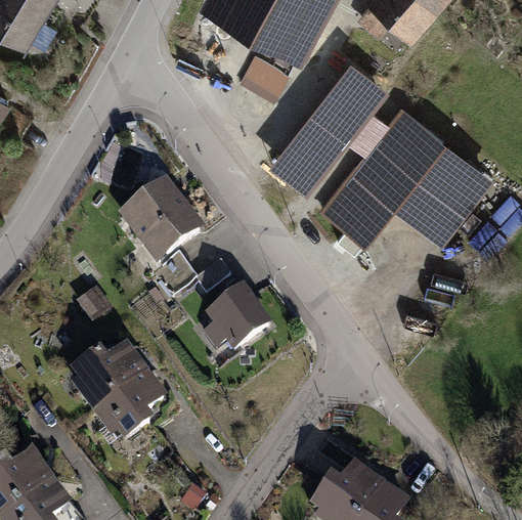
[(0,0),(0,33),(24,47),(52,0),(0,0)]
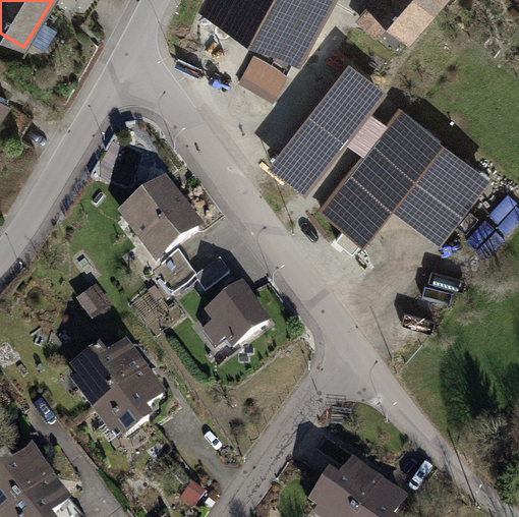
[(198,0),(197,2),(300,57),(331,0),(198,0)]
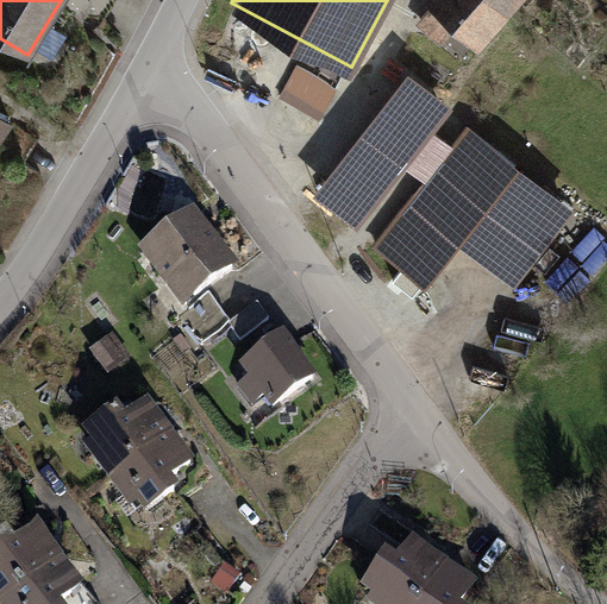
[(476,42),(508,4),(504,0),(429,0),(412,19),(438,41),(452,23),(476,42)]
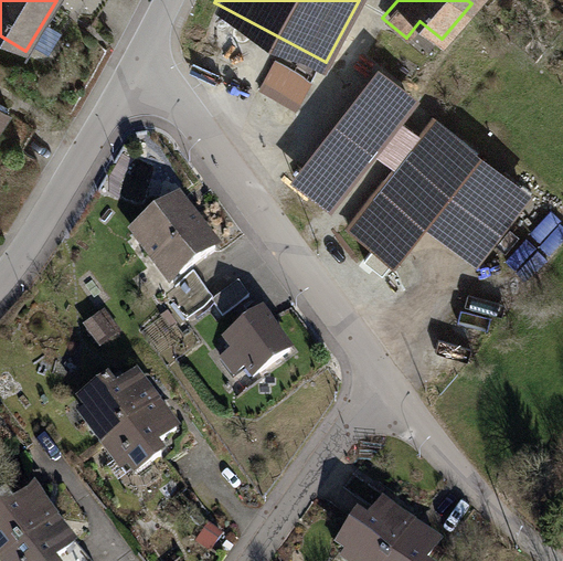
[(258,86),(296,105),(311,76),(274,56),(258,86)]
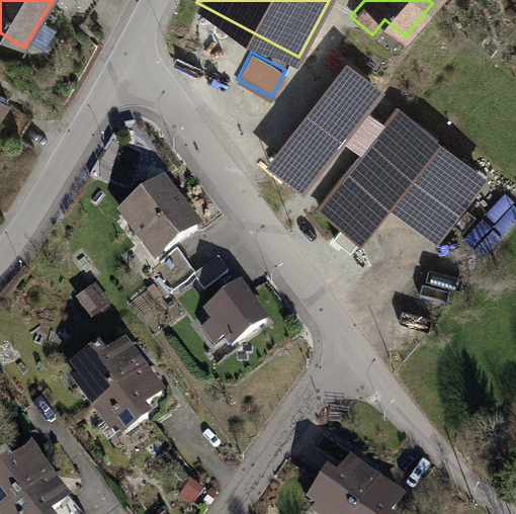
[(389,91),(349,61),(267,167),(307,196),(389,91)]
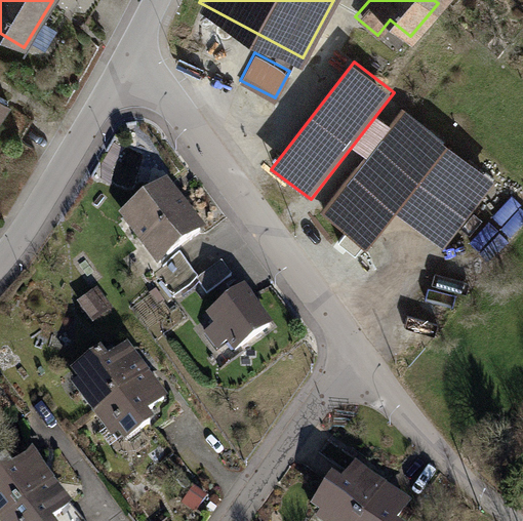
[(0,118),(11,99),(0,93),(0,118)]
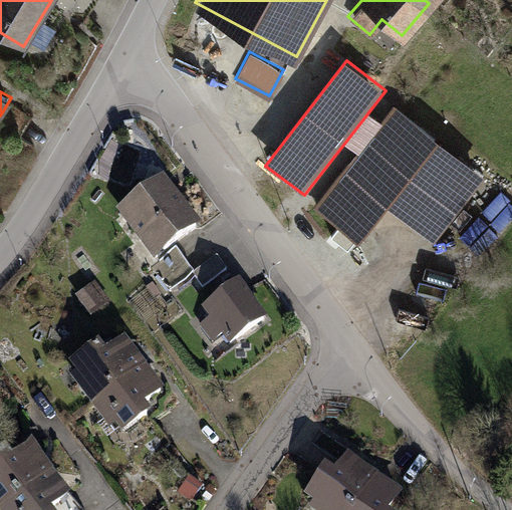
[(489,176),(397,103),(316,205),(362,240),(393,202),(440,239),(489,176)]
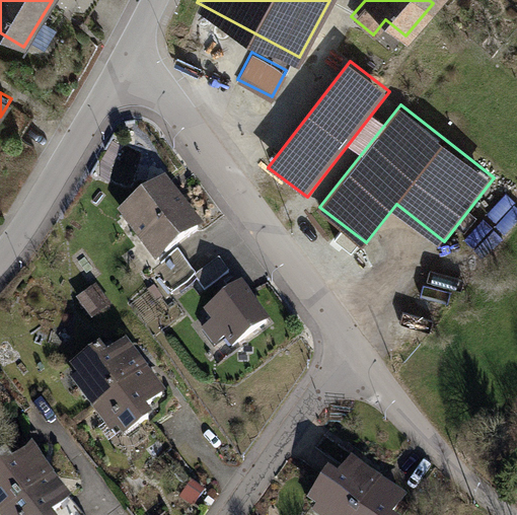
[(166,175),(119,212),(155,261),(176,244),(203,224),(166,175)]
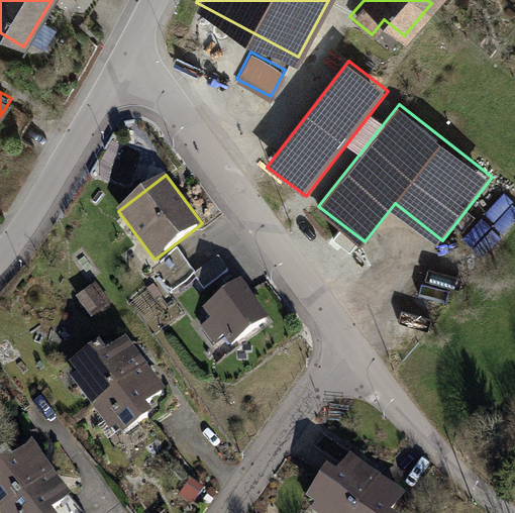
[(176,243),(155,260),(149,263),(168,290),(191,273),(202,287),(208,281),(218,295),(228,289),(219,277),(228,270),(218,254),(195,270),(176,243)]
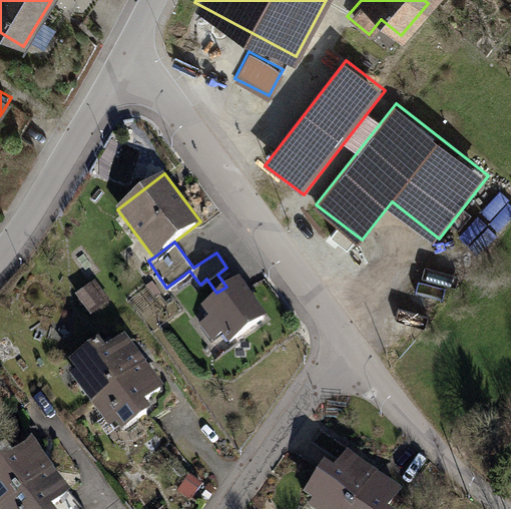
[(221,330),(228,341),(268,316),(241,277),(226,287),(216,293),(199,305),(207,317),(199,322),(209,338),(221,330)]
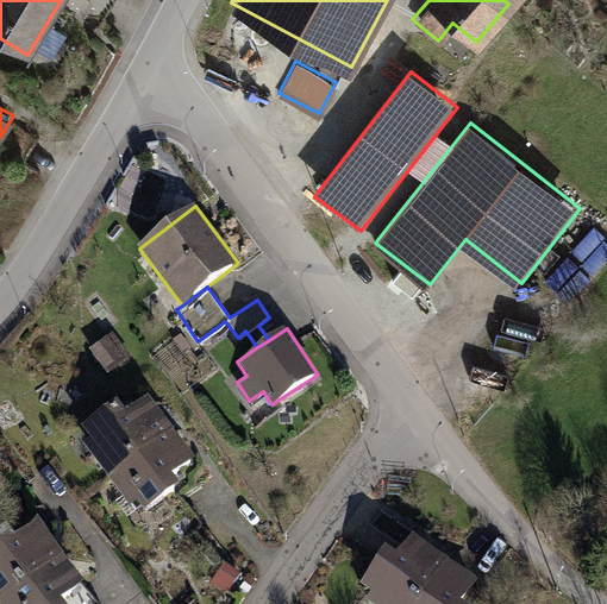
[(88,346),(106,373),(131,358),(113,331),(88,346)]
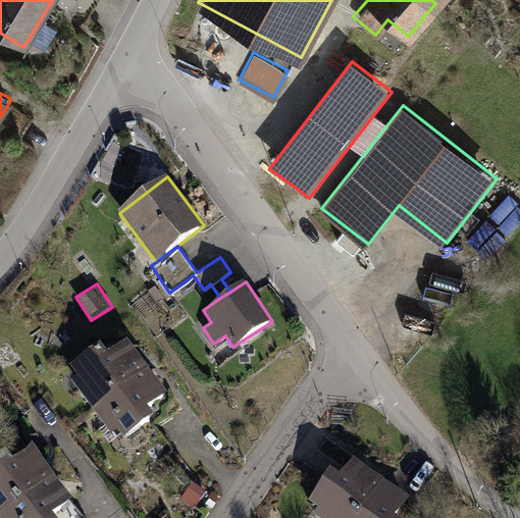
[(70,383),(94,413),(148,370),(125,342),(108,356),(101,347),(70,370),(78,378),(70,383)]
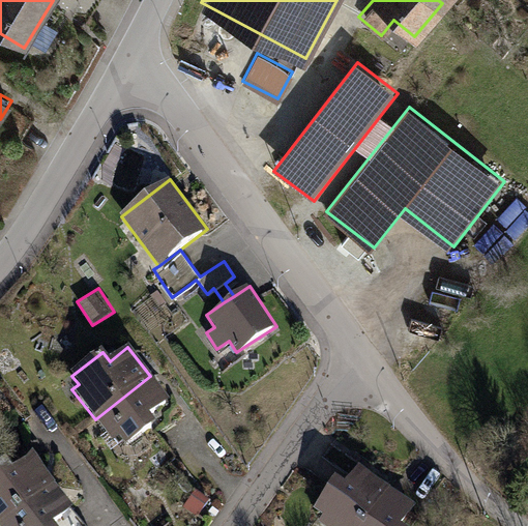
[(171,401),(150,376),(95,419),(114,444),(121,439),(127,448),(157,425),(151,416),(171,401)]
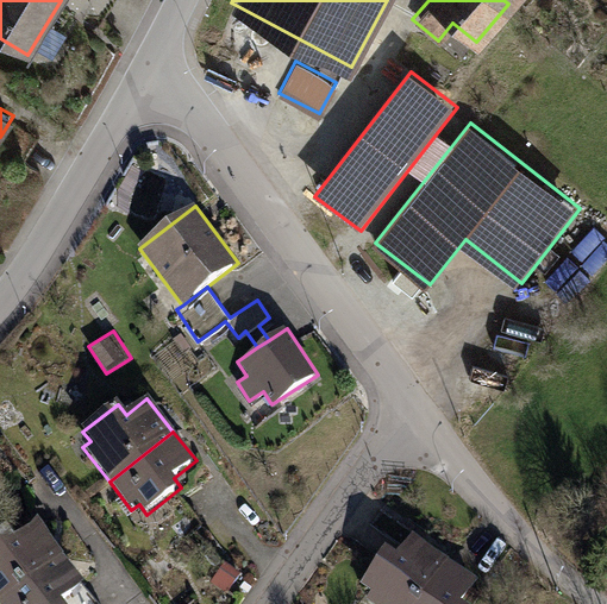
[(0,596),(61,553),(38,523),(19,538),(11,527),(0,534),(0,596)]
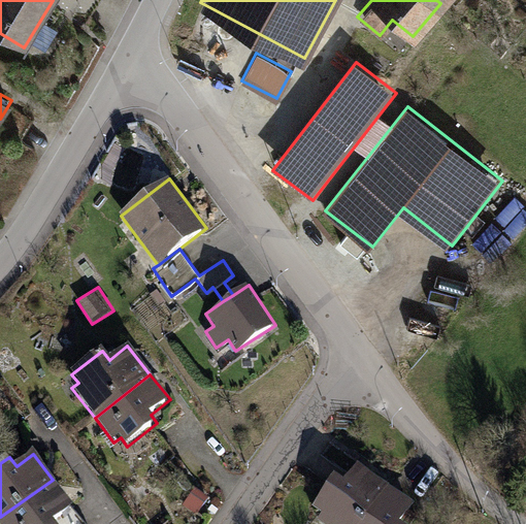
[(313,523),(366,523),(391,490),(356,466),(341,486),(331,480),(310,511),(318,516),(313,523)]
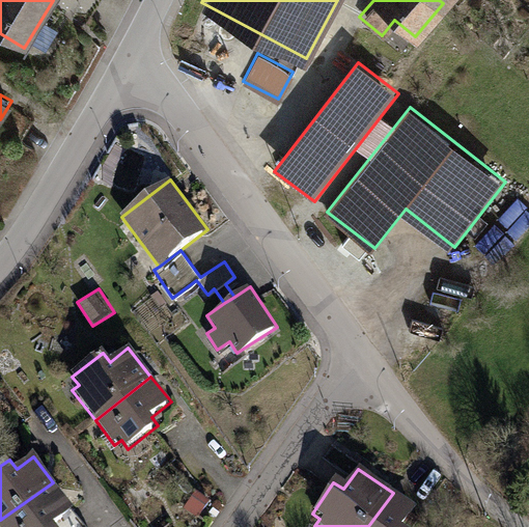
[(74,511),(53,482),(0,520),(0,526),(53,526),(74,511)]
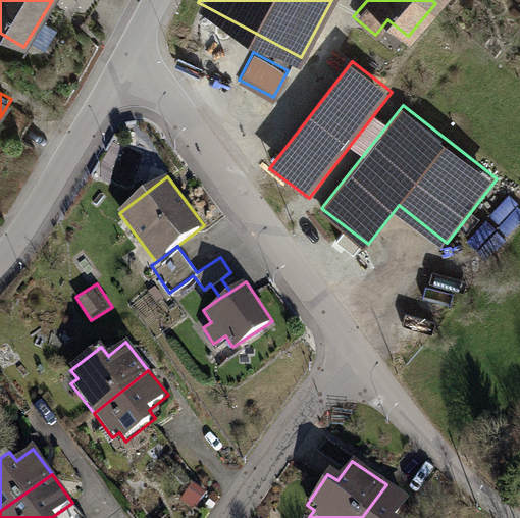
[(177,495),(194,507),(206,490),(190,478),(177,495)]
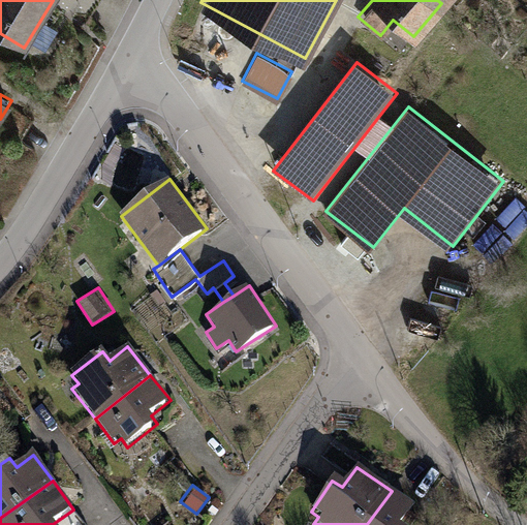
[(399,524),(412,505),(392,491),(367,524),(399,524)]
